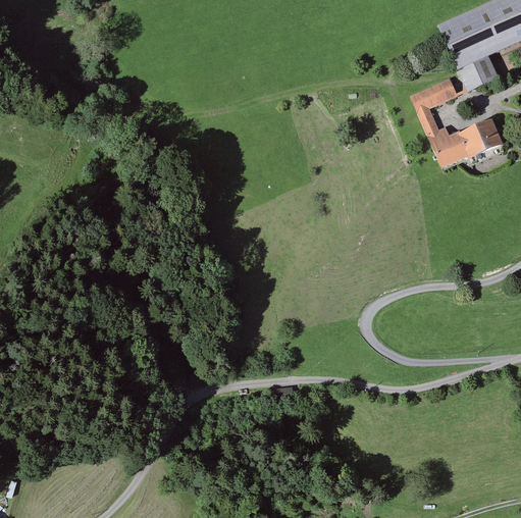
[(520,40),(520,0),(490,0),(437,24),(457,68),(487,55),(520,40)]
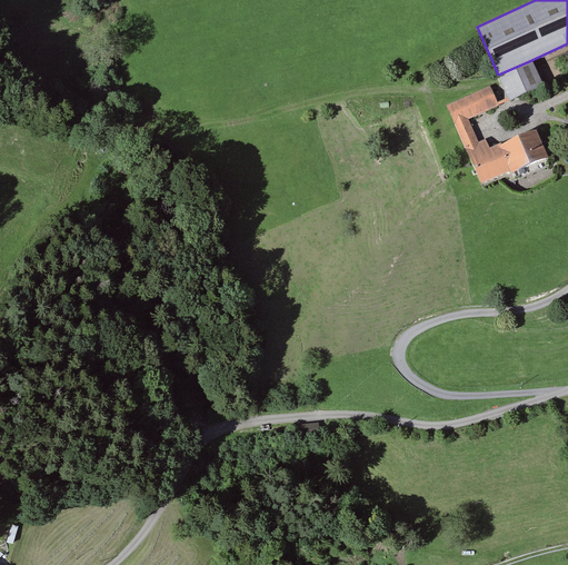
[(531,60),(498,75),(509,99),(542,83),(531,60)]
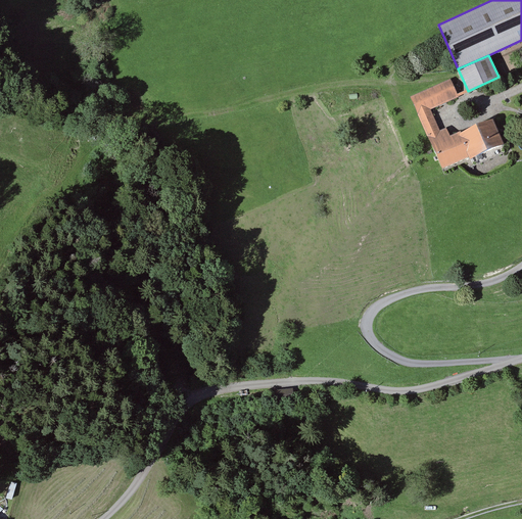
[(410,94),(418,112),(430,107),(458,95),(449,78),(410,94)]
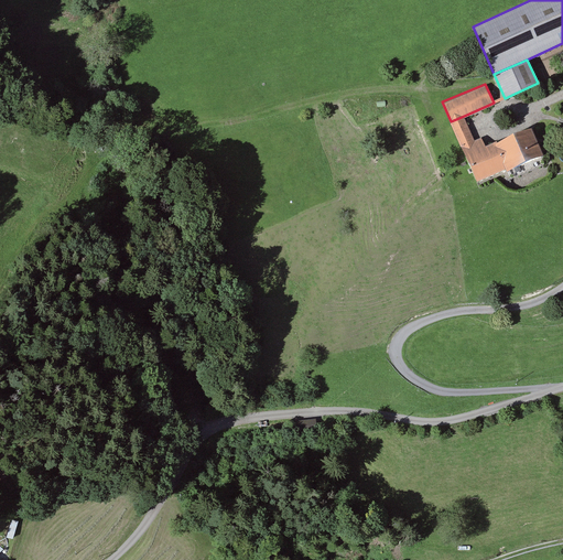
[(451,121),(461,144),(474,139),(464,116),(451,121)]
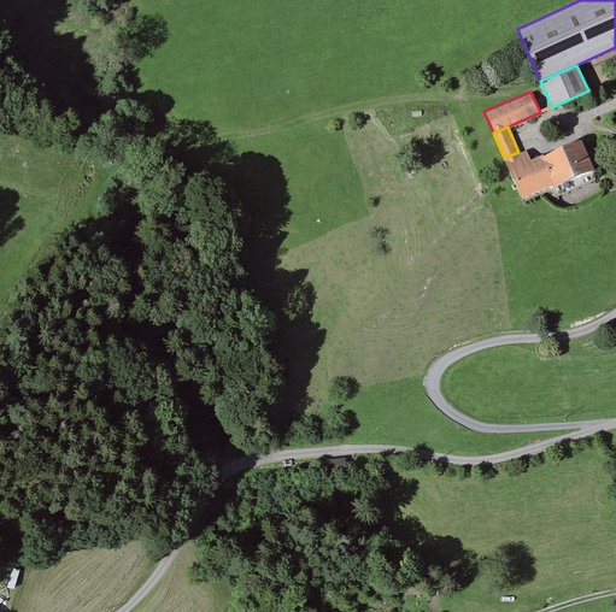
[(553,182),(555,184),(593,169),(580,137),(541,154),(553,182)]
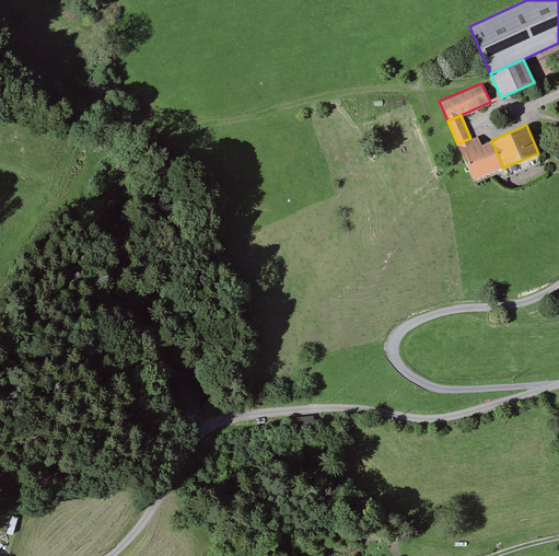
[(502,165),(491,140),(481,145),(477,135),(470,138),(457,143),(472,178),(502,165)]
